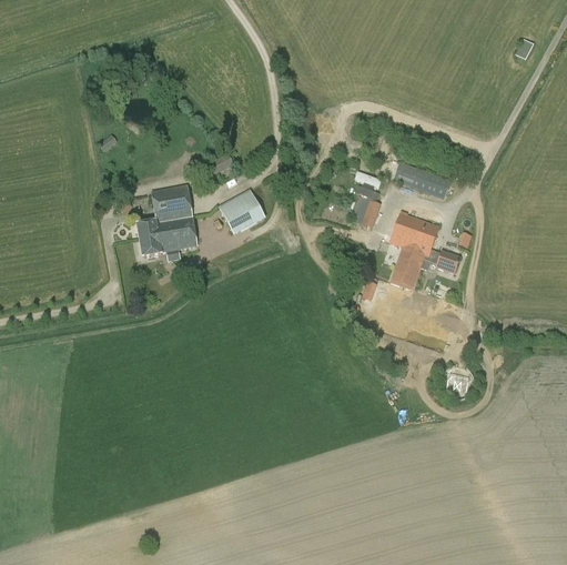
[(526,59),(534,44),(524,39),(516,53),(526,59)]
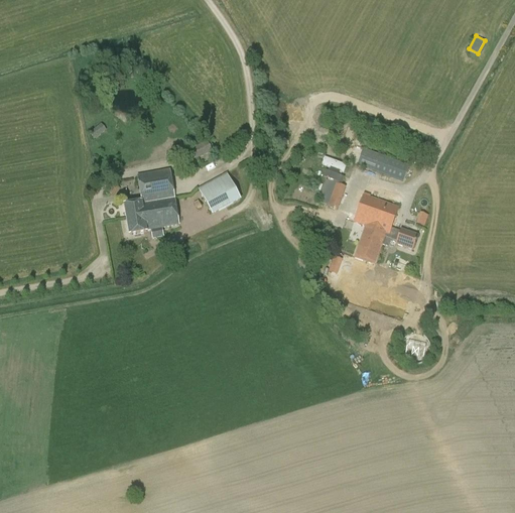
[(91,129),(95,136),(108,128),(104,121),(91,129)]
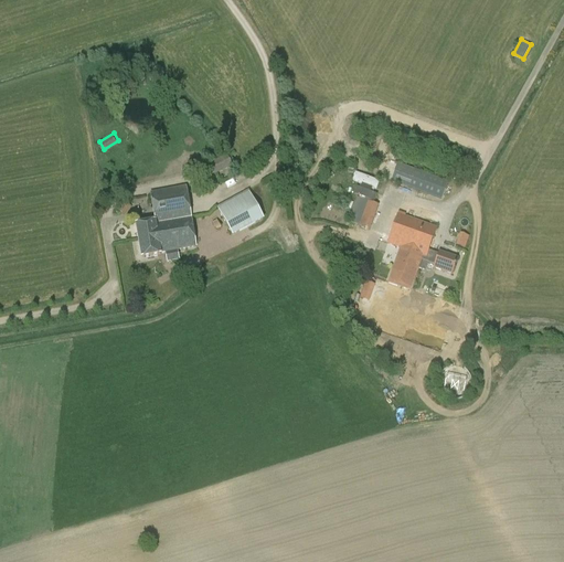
[(392,179),(443,198),(449,179),(398,160),(392,179)]
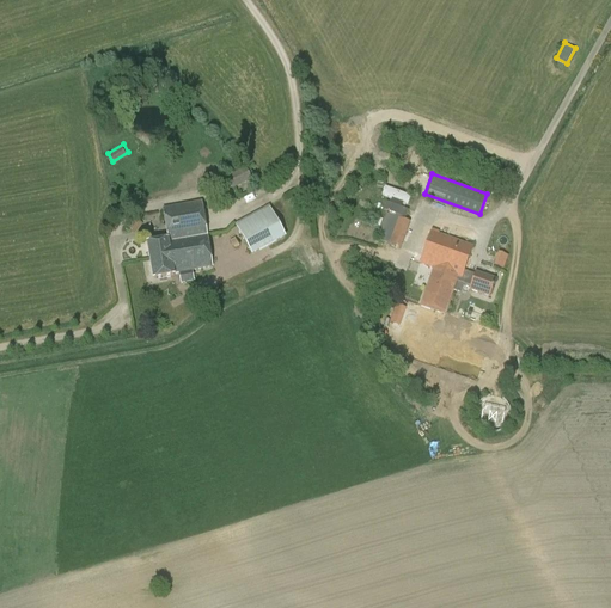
[(390,201),(386,200),(384,207),(407,215),(409,207),(403,206),(405,200),(407,201),(409,192),(385,184),(383,192),(391,195),(390,201)]
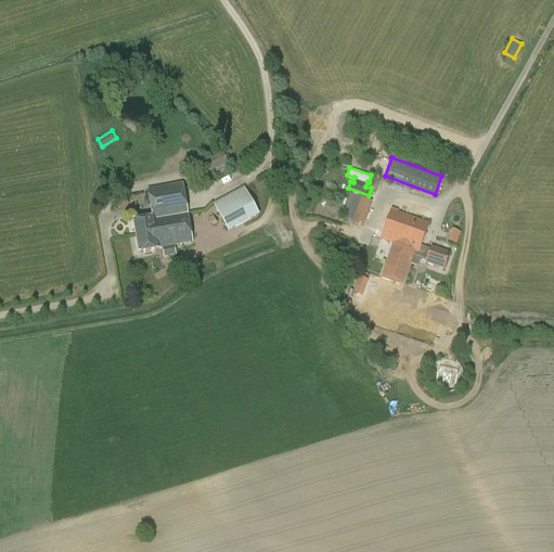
[(134,220),(137,234),(158,230),(157,223),(160,222),(160,217),(189,213),(183,182),(149,189),(154,216),(134,220)]
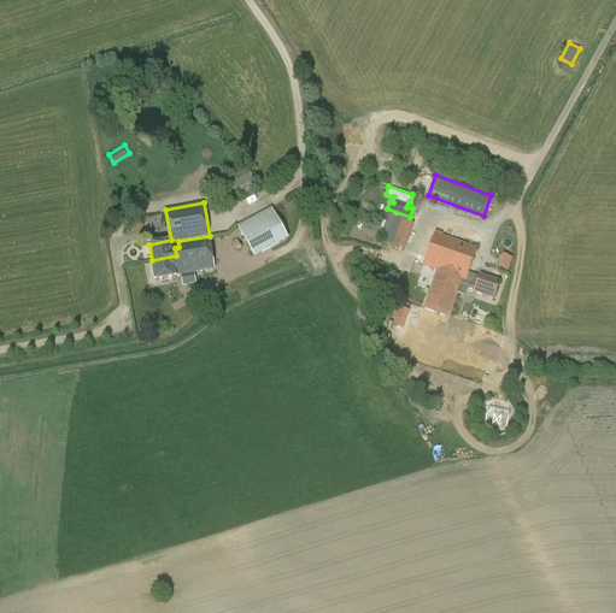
[(254,254),(288,236),(273,206),(238,224),(254,254)]
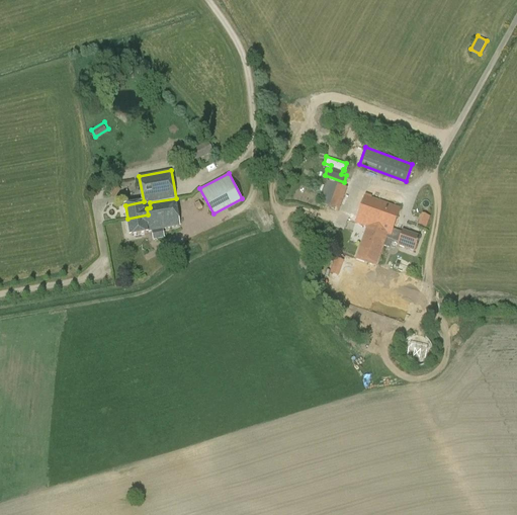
[(377,264),(377,263),(384,245),(391,246),(394,239),(399,240),(403,231),(394,228),(402,206),(365,194),(355,221),(367,226),(357,256),(377,264)]
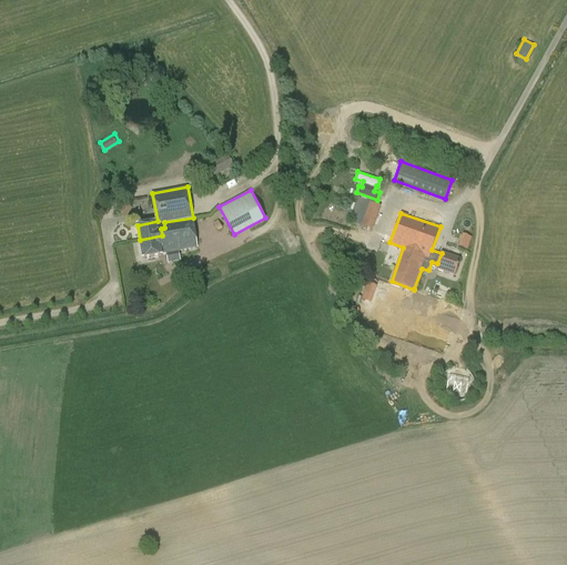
[(162,252),(198,246),(193,218),(164,222),(164,228),(161,229),(162,235),(140,240),(143,258),(163,254),(162,252)]
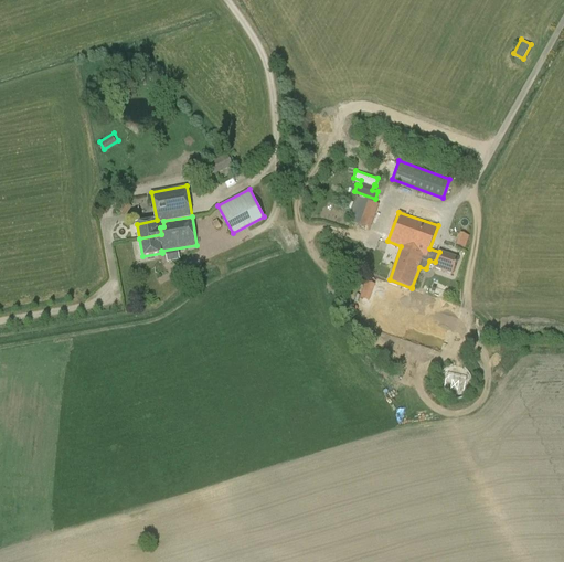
[(371,226),(373,221),(362,218),(360,223),(371,226)]
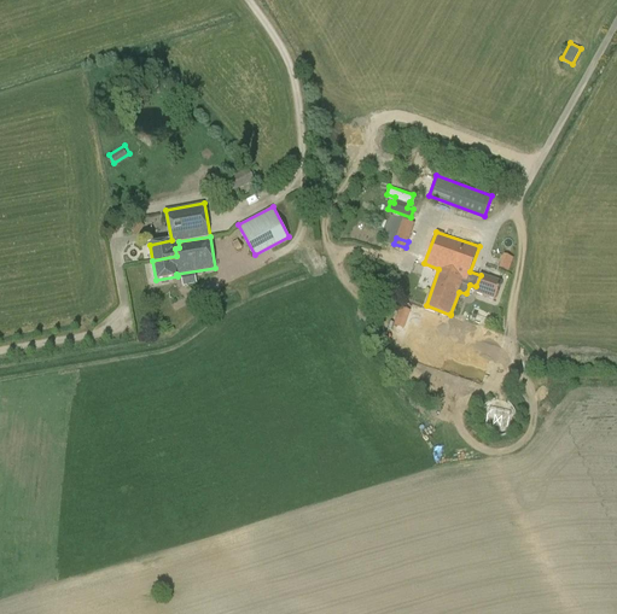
[(511,269),(516,255),(505,251),(500,265),(511,269)]
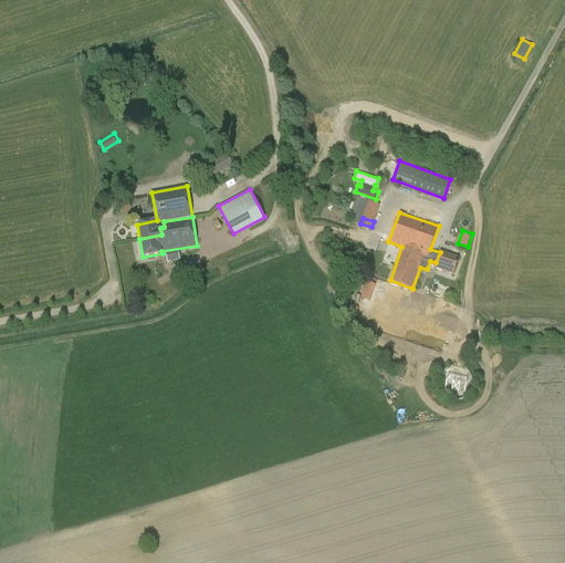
[(440,250),(440,252),(436,262),(435,266),(454,272),(459,257),(440,250)]
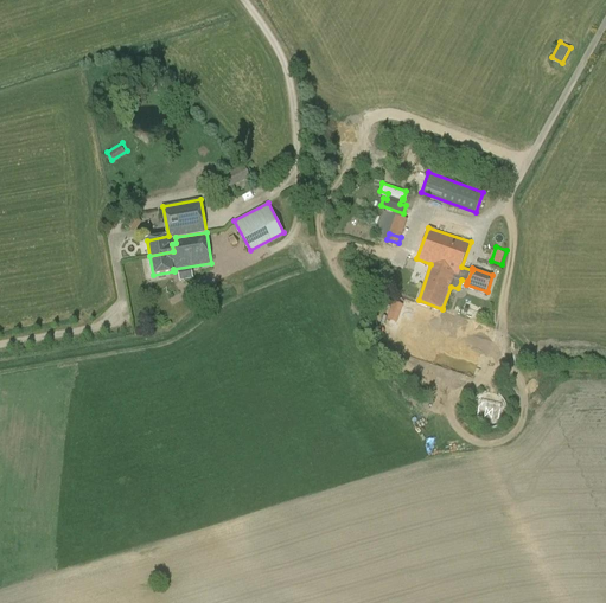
[(492,325),(442,308),(442,309),(419,300),(418,300),(401,348),(476,373),(492,325)]
